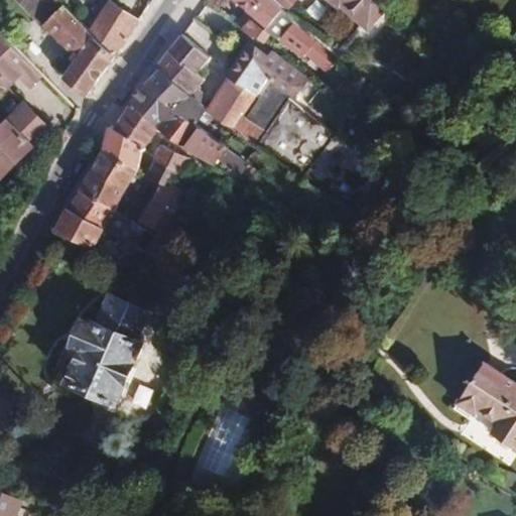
[(18,0),(78,59),(65,78),(88,97),(101,79),(115,56),(90,33),(58,0),(18,0)]
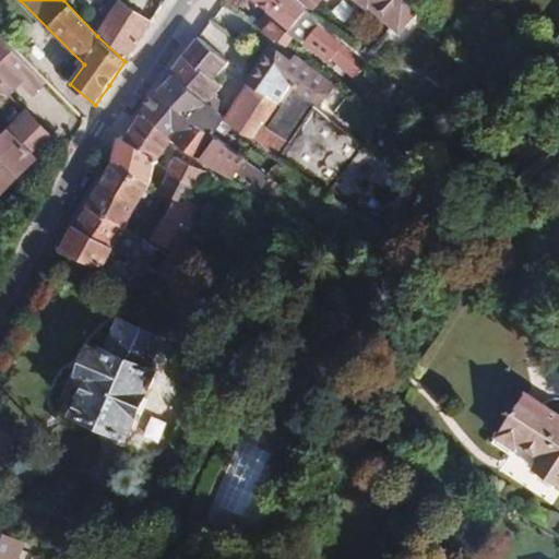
[(308,10),(296,0),(257,0),(269,11),(256,26),(278,44),(283,38),(287,40),(290,36),(304,45),(323,63),(328,58),(349,79),(364,62),(308,10)]
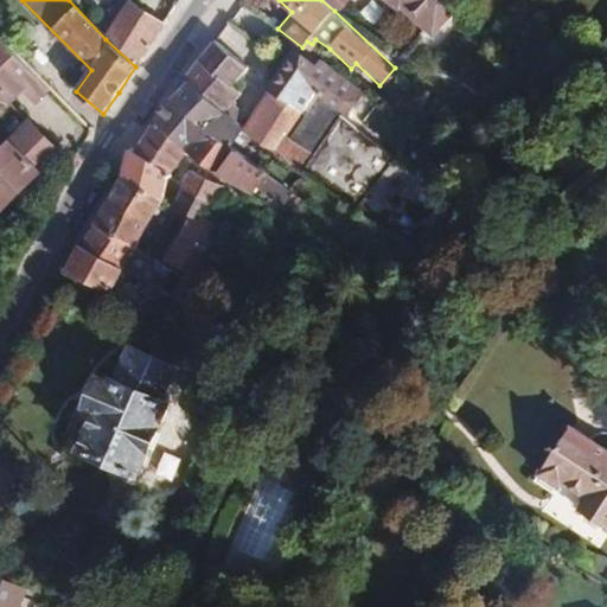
[(321,0),(334,11),(345,0),(321,0)]
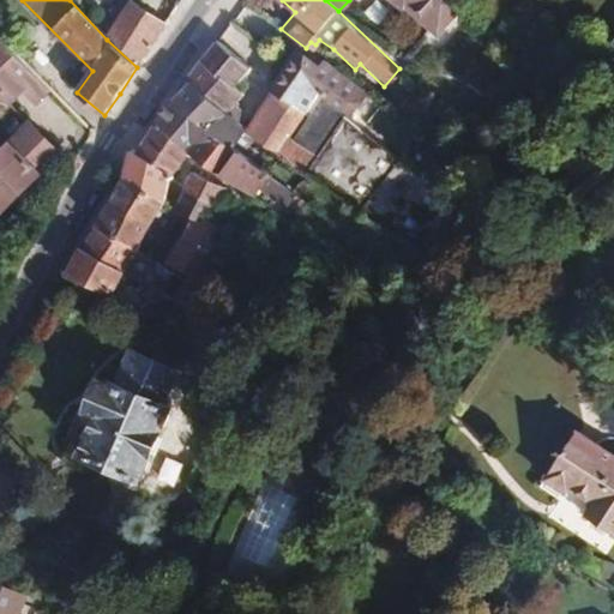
[(461,12),(447,0),(392,0),(403,11),(407,6),(438,36),(461,12)]
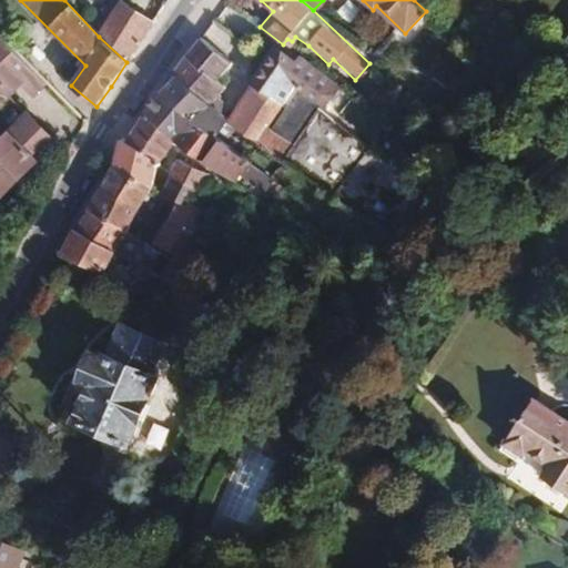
[(99,37),(127,62),(153,26),(120,3),(99,37)]
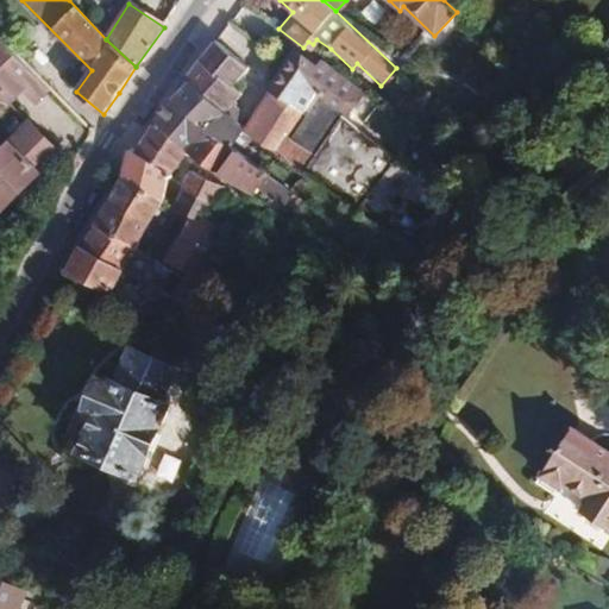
[(0,112),(16,98),(10,92),(31,70),(0,38),(0,112)]
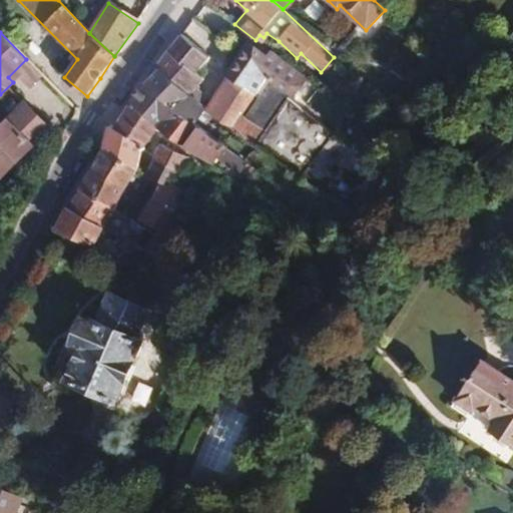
[(181,35),(155,66),(161,70),(162,70),(189,95),(203,80),(195,73),(209,58),(181,35)]
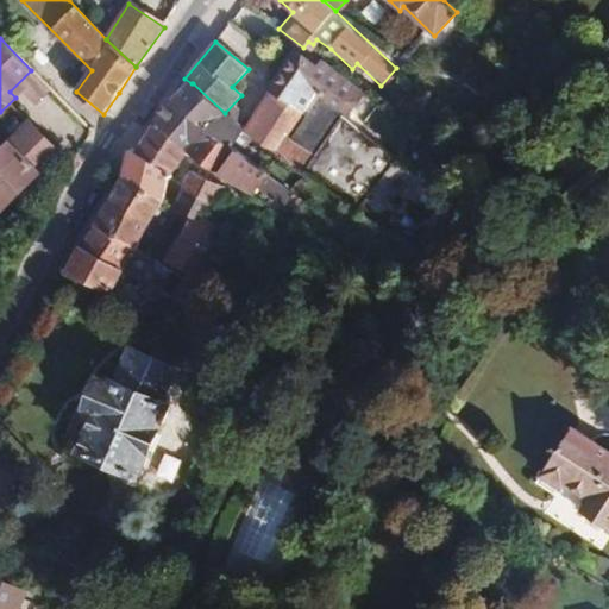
[(284,68),(269,92),(305,112),(330,77),(295,51),(284,68)]
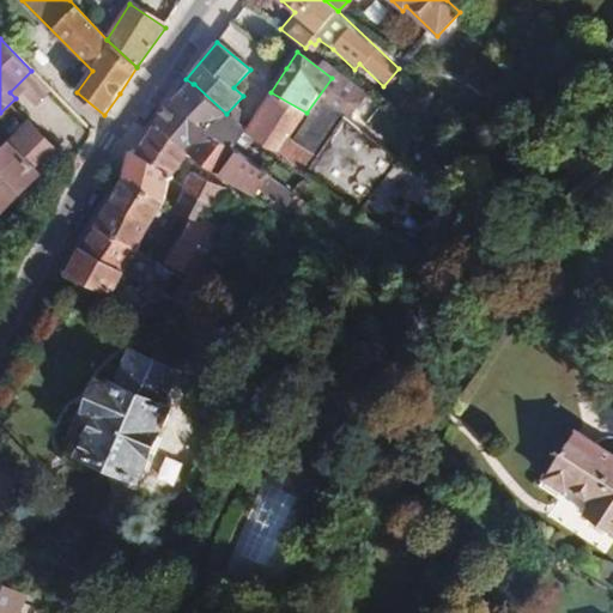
[(16,98),(18,101),(41,80),(31,71),(10,92),(16,98)]
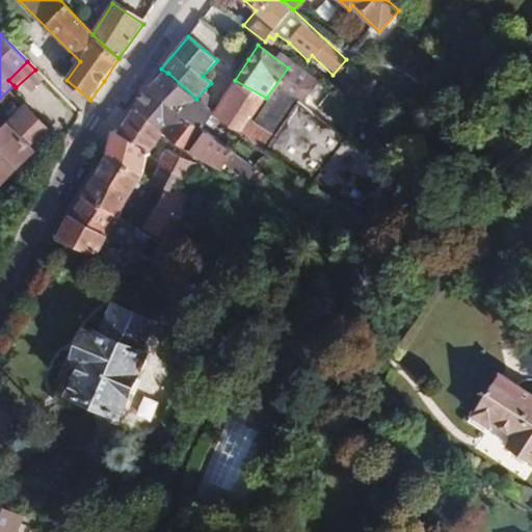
[(196,99),(168,73),(167,73),(158,80),(151,86),(202,129),(214,112),(196,99)]
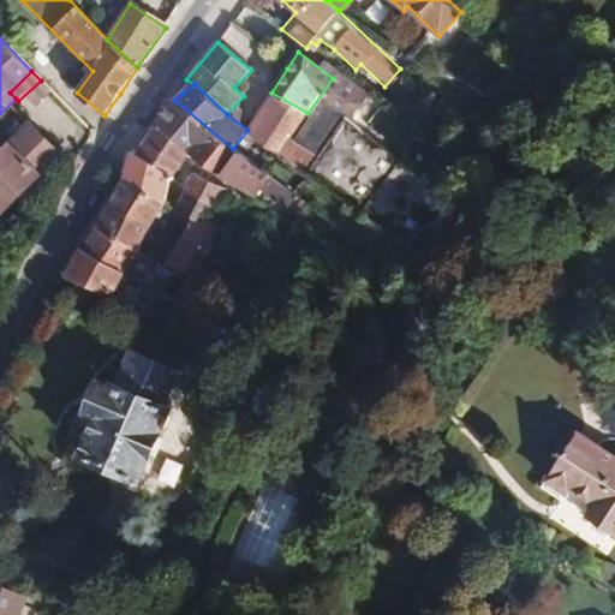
[(308,175),(430,263),(465,220),(322,97),(309,114),(308,113),(272,93),(264,103),(248,130),(308,175)]
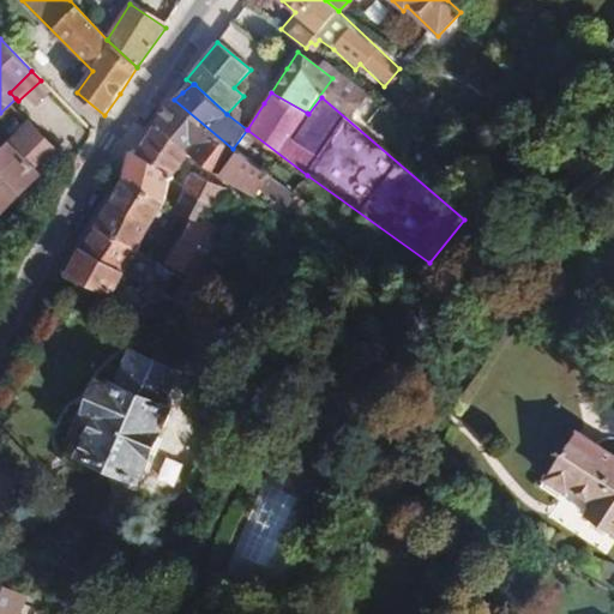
[(233,149),(174,100),(163,113),(155,122),(157,124),(190,152),(191,151),(218,174),(256,194),(262,187),(288,208),(298,196),(239,151),(233,149)]
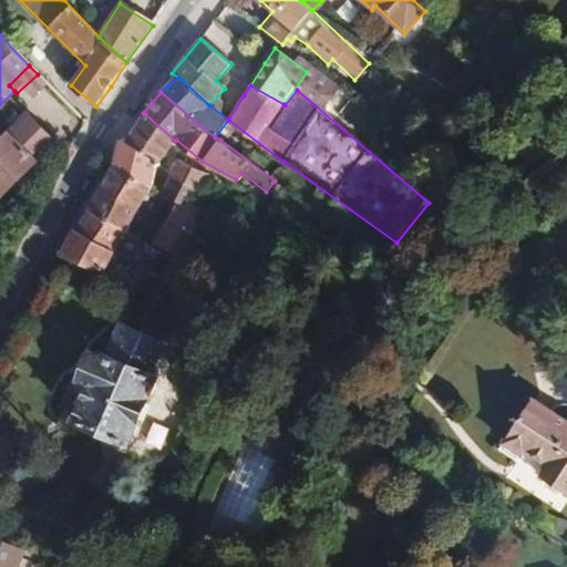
[(28,171),(43,156),(43,157),(57,144),(29,112),(14,126),(14,127),(0,142),(0,188),(4,194),(28,171)]
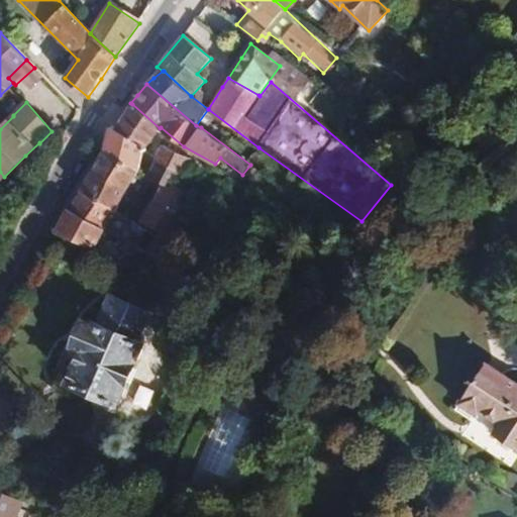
[(116,130),(145,146),(160,128),(132,104),(124,117),(116,130)]
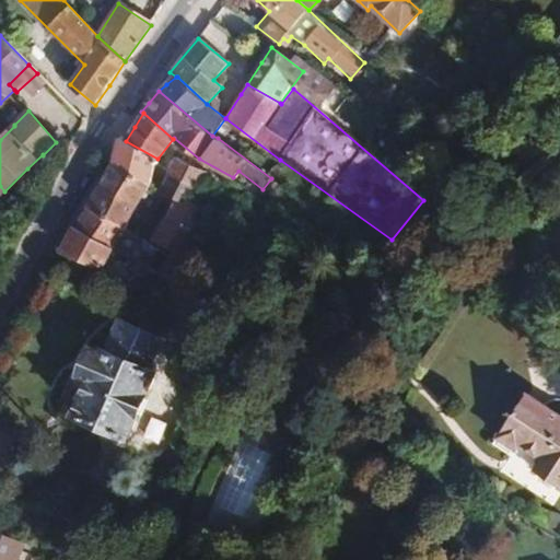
[(457,126),(448,136),(464,149),(473,138),(457,126)]
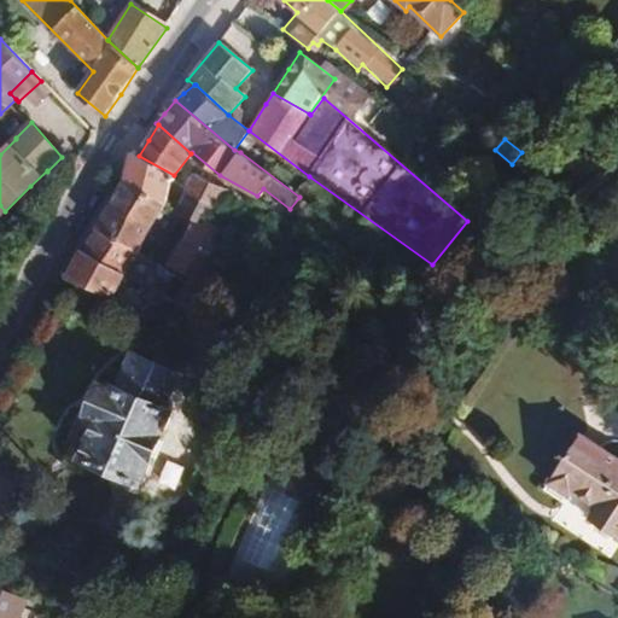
[(139,156),(132,152),(128,167),(126,180),(165,203),(167,204),(174,175),(139,156)]
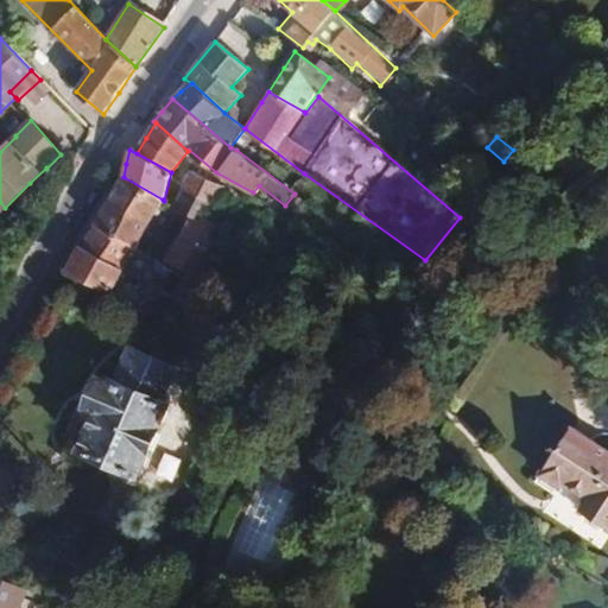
[(226,187),(192,171),(175,208),(190,216),(204,223),(207,220),(226,187)]
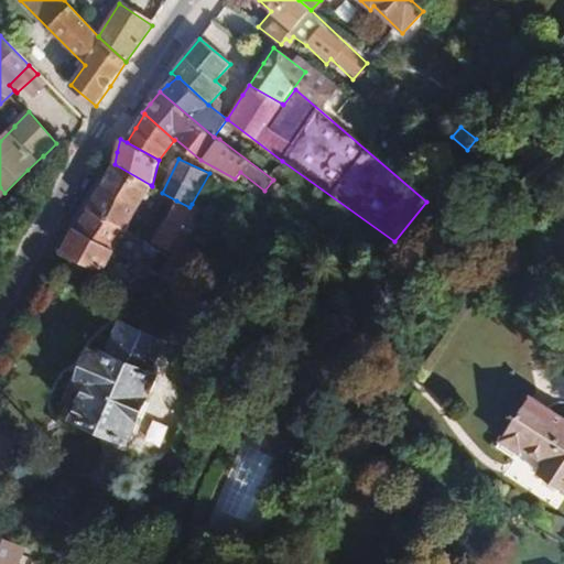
[(101,186),(139,207),(151,185),(115,164),(109,174),(101,186)]
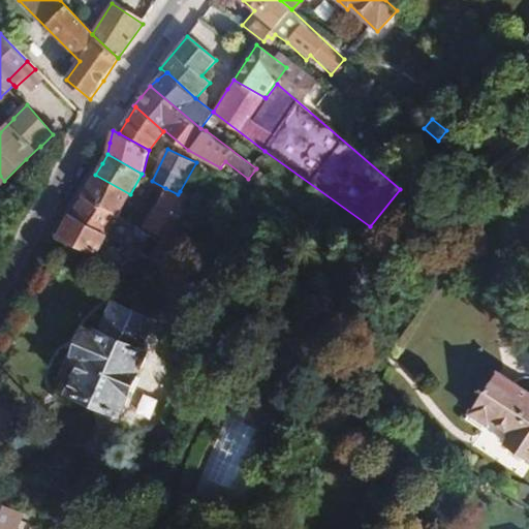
[(83,195),(118,216),(130,194),(95,175),(83,195)]
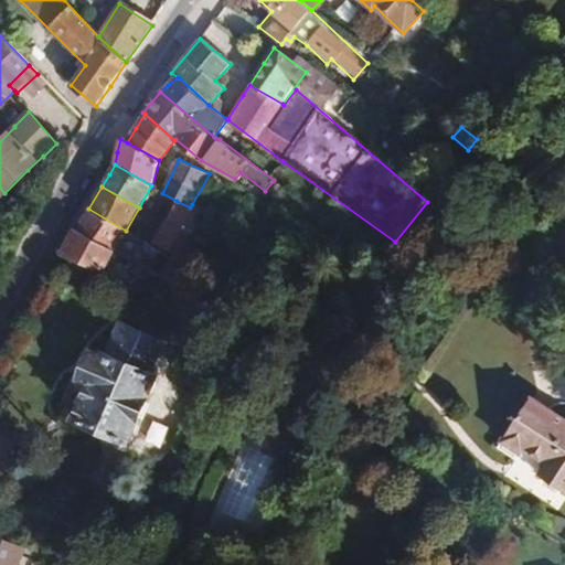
[(243,196),(235,213),(247,220),(251,213),(255,203),(243,196)]
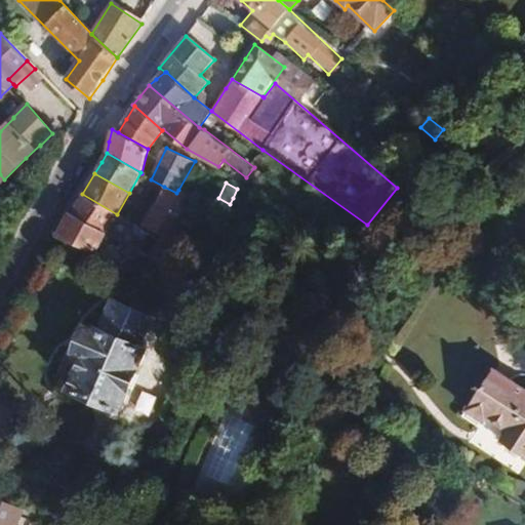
[(194,198),(178,190),(176,193),(164,187),(155,204),(183,221),(187,211),(194,198)]
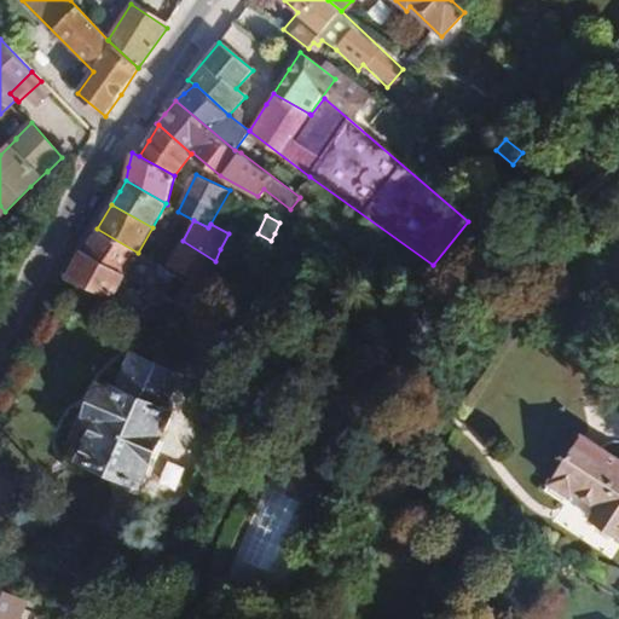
[(151,261),(138,253),(97,229),(91,238),(85,252),(125,275),(165,298),(171,288),(145,272),(151,261)]
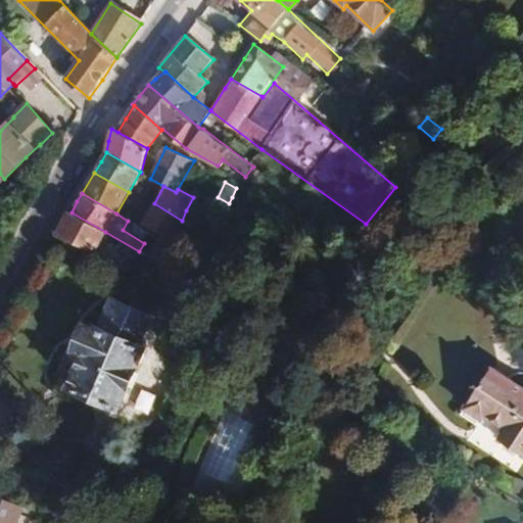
[(246,205),(232,197),(229,203),(223,215),(239,220),(246,205)]
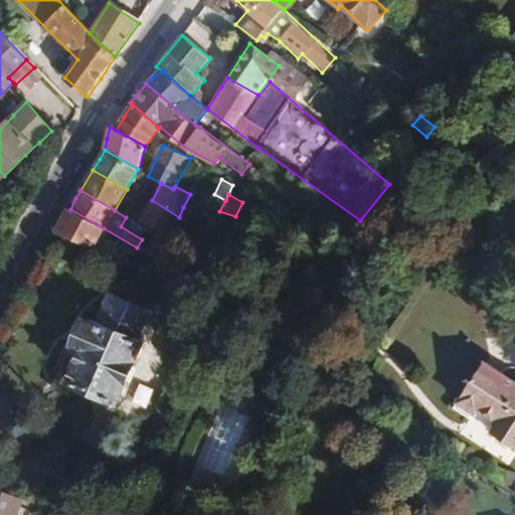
[(446,213),(454,203),(443,195),(436,205),(446,213)]
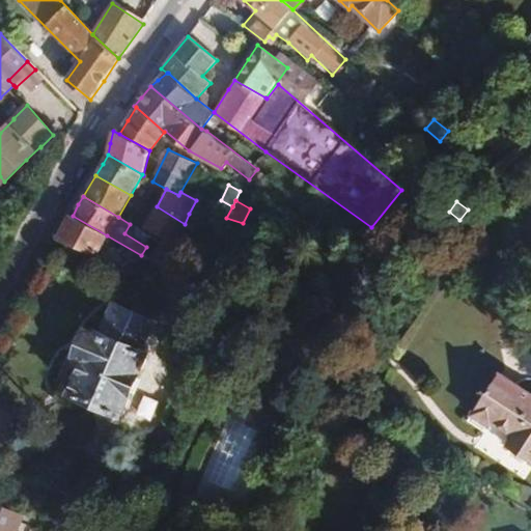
[(144,228),(175,244),(185,224),(157,206),(144,228)]
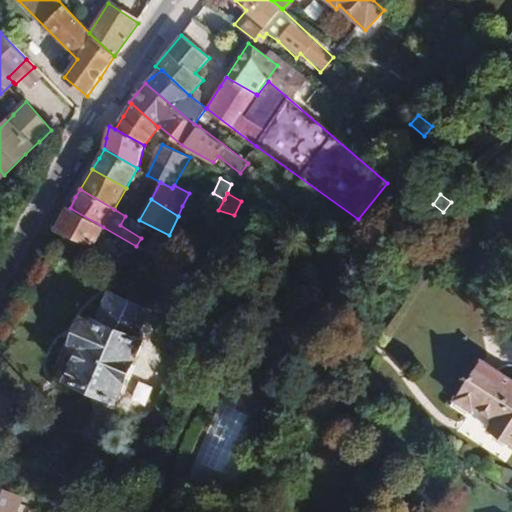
[(95,245),(103,227),(70,208),(58,229),(95,245)]
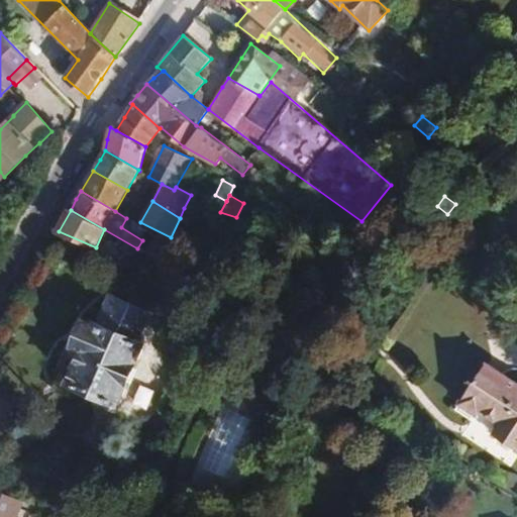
[(174,244),(149,231),(140,249),(167,262),(174,244)]
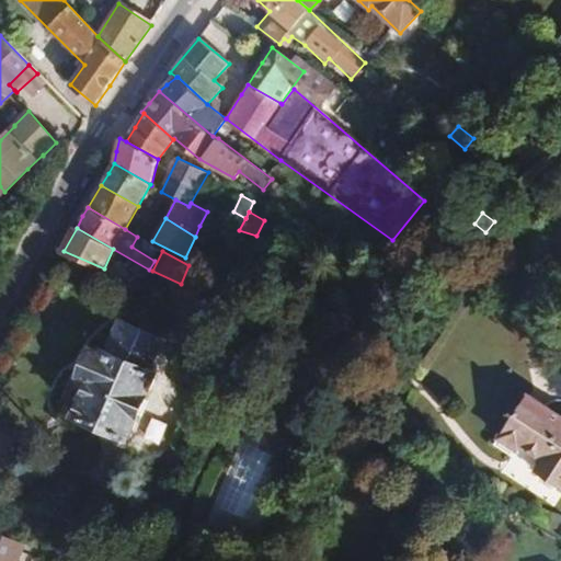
[(127,439),(157,373),(151,370),(164,340),(122,321),(109,354),(93,347),(86,366),(80,377),(90,381),(73,415),(127,439)]
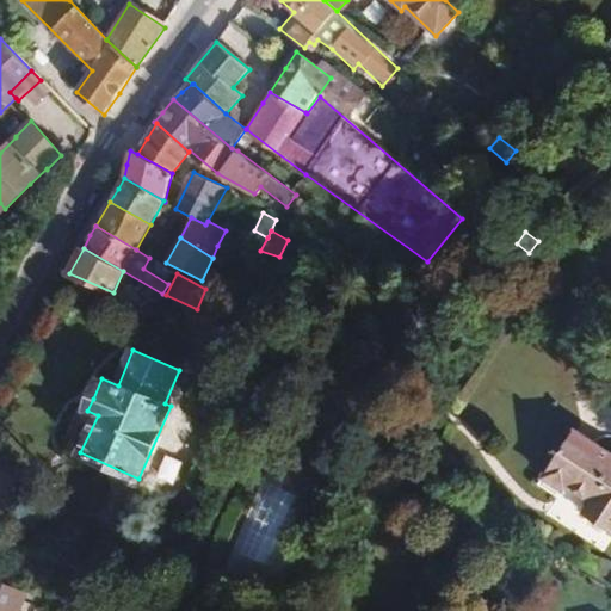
[(610,451),(578,429),(543,476),(563,491),(568,485),(592,501),(582,514),(610,535),(610,451)]
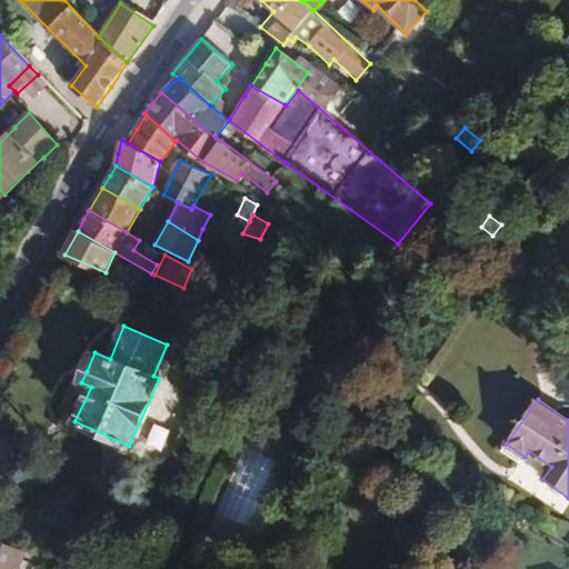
[(320,433),(283,417),(273,437),(311,453),(320,433)]
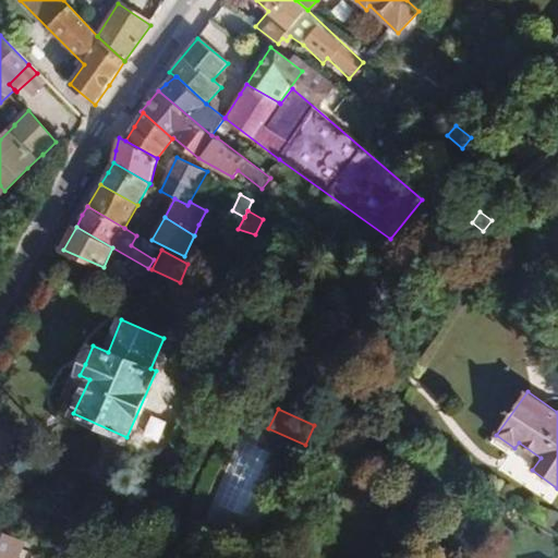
[(152,414),(144,434),(157,439),(165,420),(152,414)]
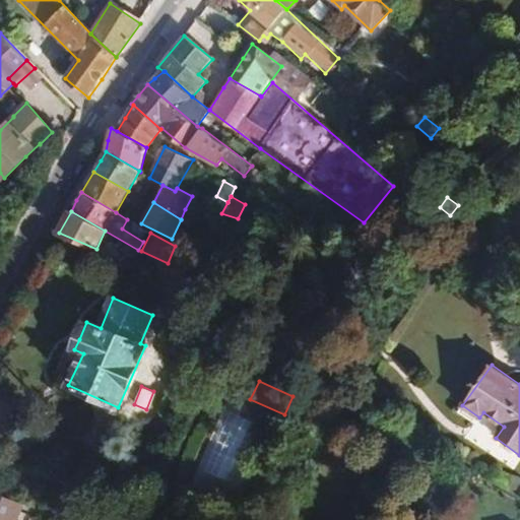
[(0,519),(16,519),(22,504),(0,494),(0,519)]
